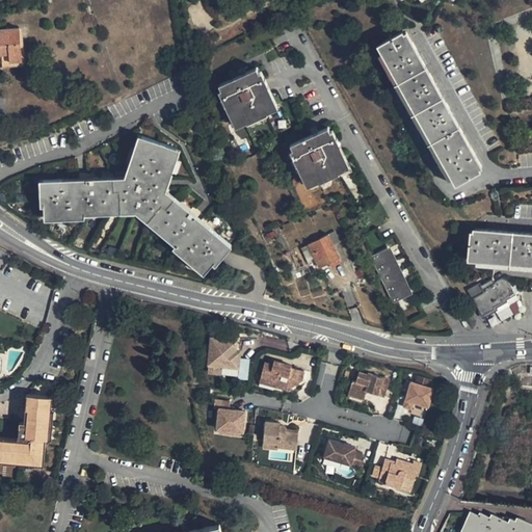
[(20,28),(0,28),(0,67),(21,67),(20,28)]
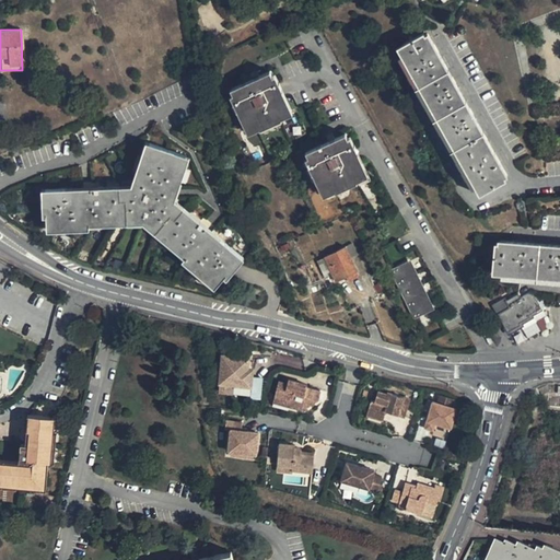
[(396,48),(478,194),(504,178),(496,162),(498,161),(433,45),(429,47),(422,33),(396,48)]
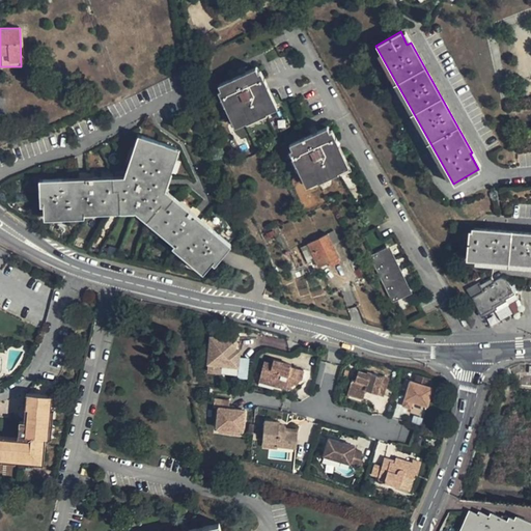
[(260,81),(253,66),(216,84),(232,119),(242,116),(243,118),(262,109),(261,107),(271,102),(266,93),(260,81)]
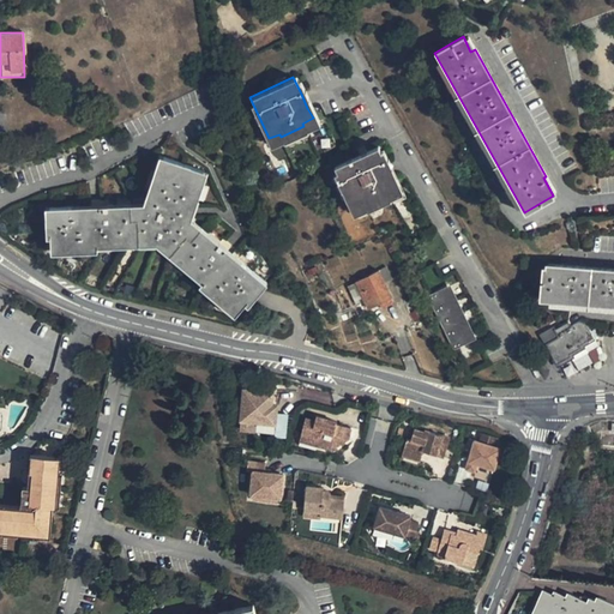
[(384,161),(375,145),(331,166),(351,206),(361,203),(363,205),(387,194),(386,191),(396,186),(390,174),(384,161)]
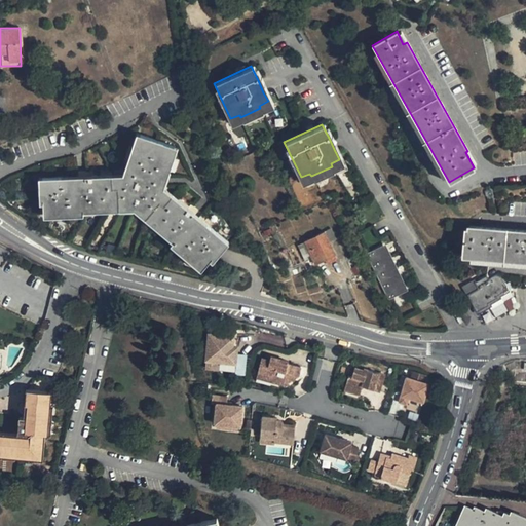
[(178,147),(138,134),(123,175),(39,178),(41,203),(43,203),(44,217),(84,215),(84,212),(135,209),(174,241),(172,245),(201,269),(211,259),(213,261),(229,241),(164,187),(178,147)]
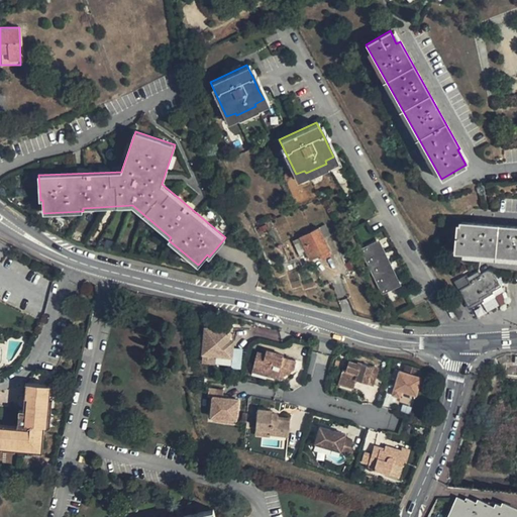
[(516,257),(516,228),(473,225),(473,226),(459,224),(457,252),(516,257)]
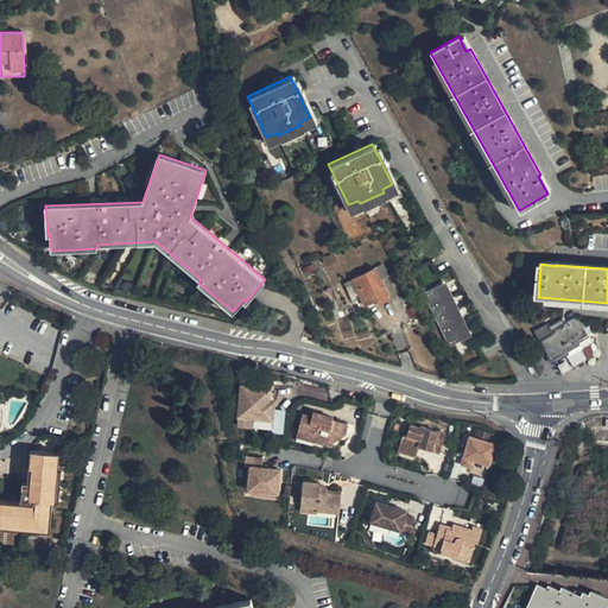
[(388,276),(382,265),(375,268),(380,278),(388,276)]
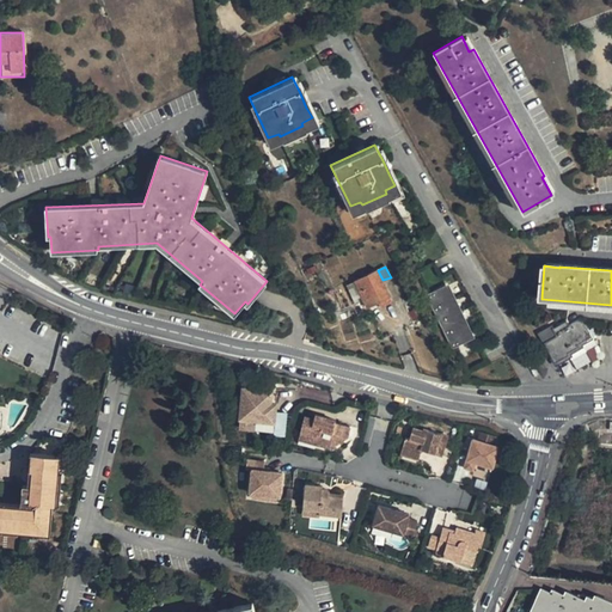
[(378,270),(355,281),(368,307),(379,303),(390,297),(383,280),(378,270)]
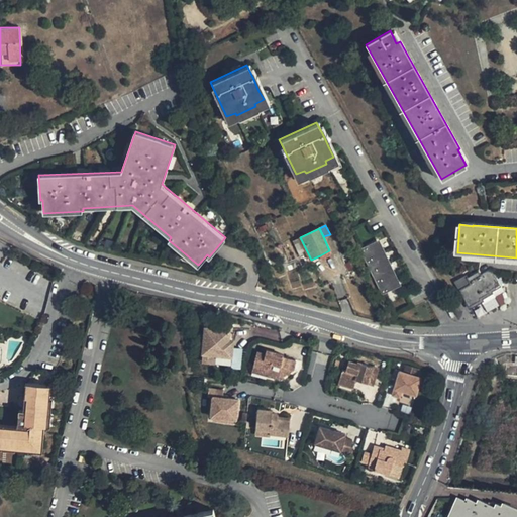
[(379,242),(363,250),(369,263),(374,274),(378,284),(383,294),(399,287),(395,276),(390,267),(385,254),(379,242)]
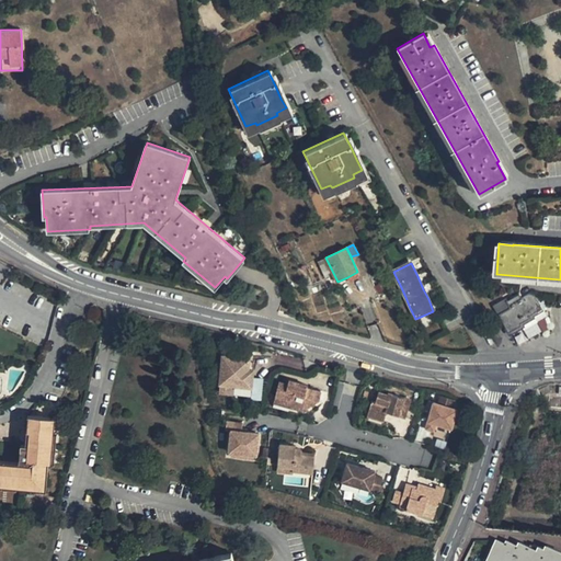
[(361,277),(357,272),(347,277),(351,283),(361,277)]
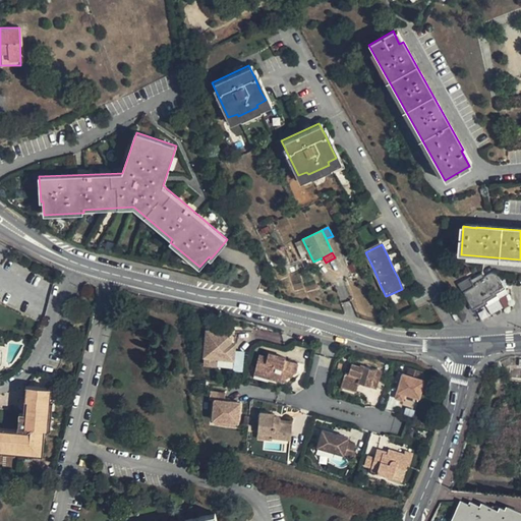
[(472,308),(484,302),(484,300),(496,294),(494,292),(503,287),(495,271),(484,276),(483,273),(471,279),(470,278),(459,284),(472,308)]
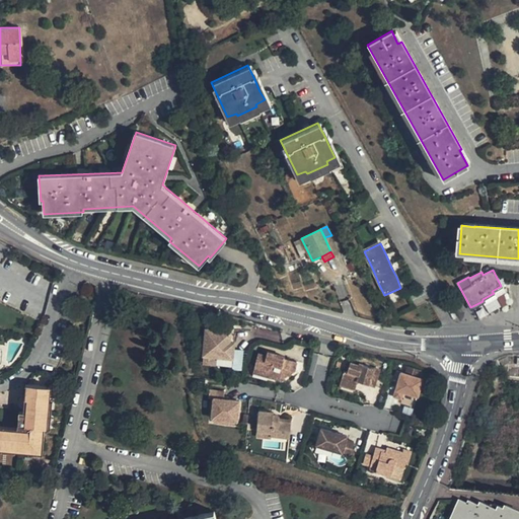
[(204,355),(228,357),(231,331),(206,328),(204,355)]
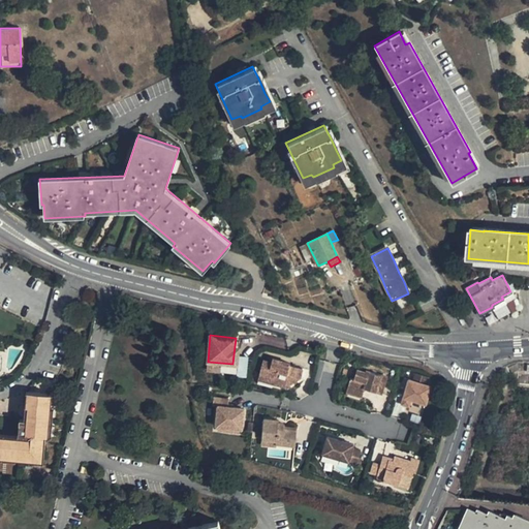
[(232,364),(208,362),(207,370),(238,372),(242,338),(236,338),(232,364)]
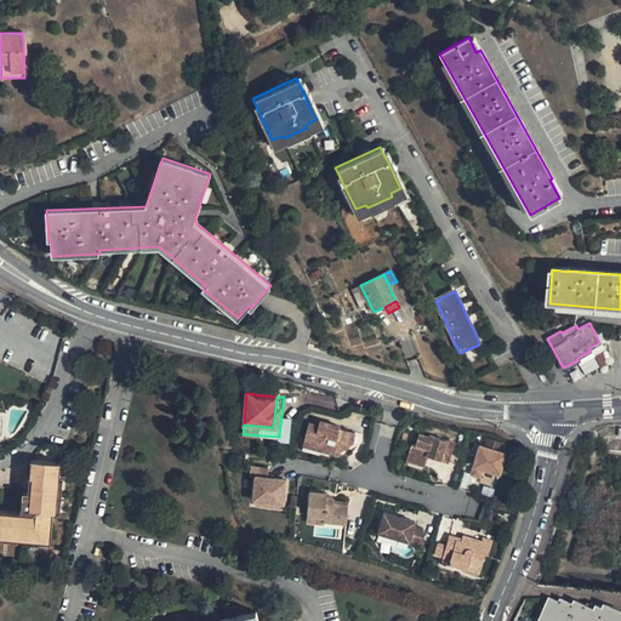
[(308,423),(305,437),(313,439),(312,443),(320,444),(319,450),(337,454),(351,439),(353,431),(339,427),(339,426),(318,421),(318,425),(308,423)]
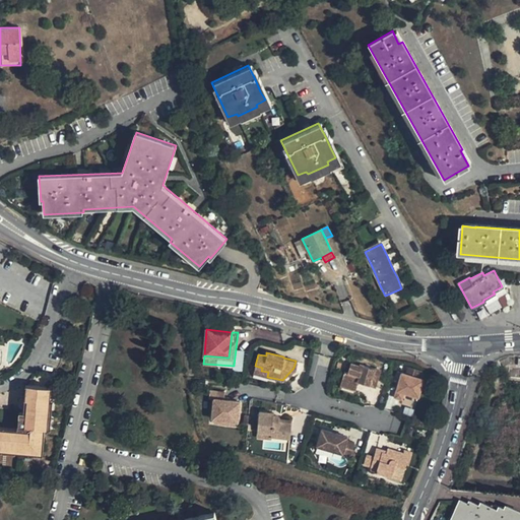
[(345,367),(341,383),(356,387),(360,378),(360,375),(365,376),(364,380),(378,383),(382,366),(361,361),(361,362),(351,360),(349,368),(345,367)]
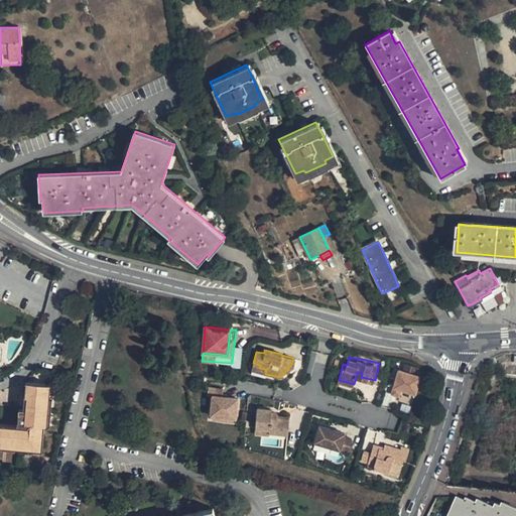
[(260,365),(253,363),(252,371),(265,374),(266,369),(259,368),(260,365)]
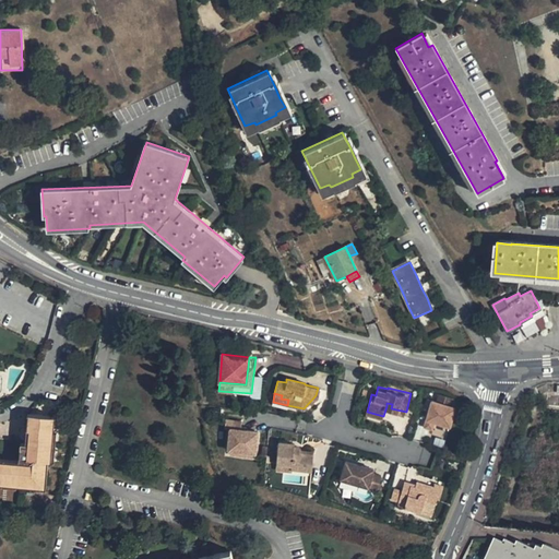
[(431,401),(424,427),(431,429),(433,423),(450,427),(454,407),(450,406),(452,397),(439,394),(437,402),(431,401)]
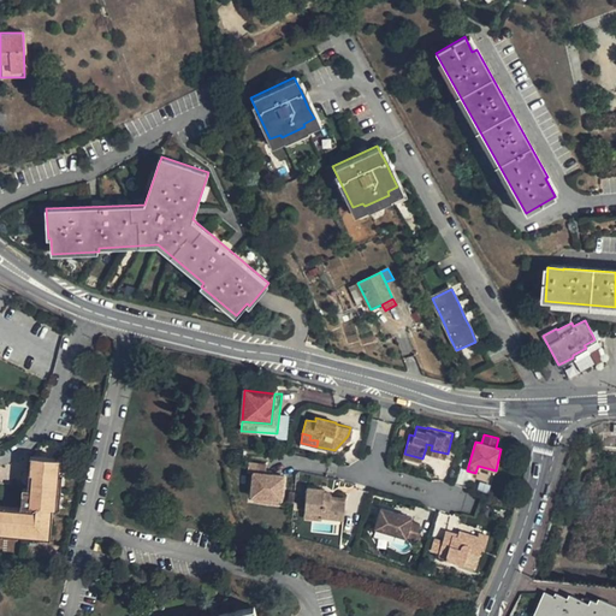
[(0,535),(45,540),(47,510),(51,478),(46,478),(47,462),(28,461),(27,478),(37,479),(36,499),(25,498),(17,498),(16,510),(16,516),(0,515),(0,535)]
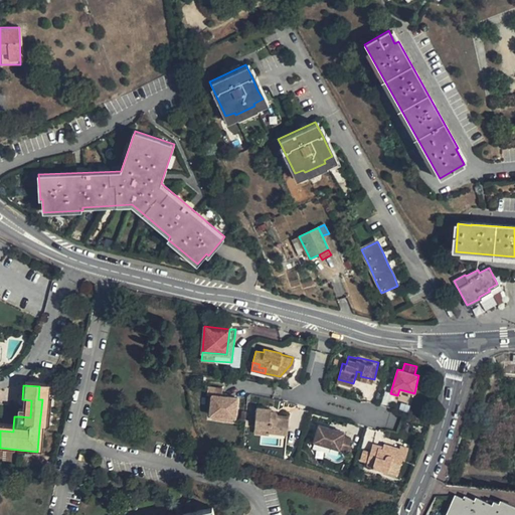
[(42,399),(45,399),(46,386),(39,386),(38,399),(42,399)]
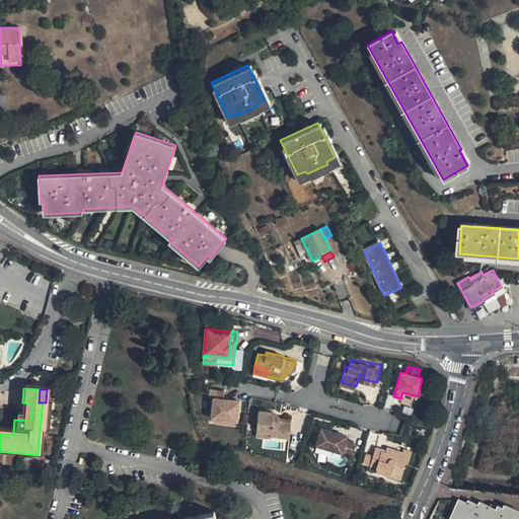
[(231,390),(209,389),(208,396),(213,396),(212,417),(237,419),(238,398),(230,398),(231,390)]
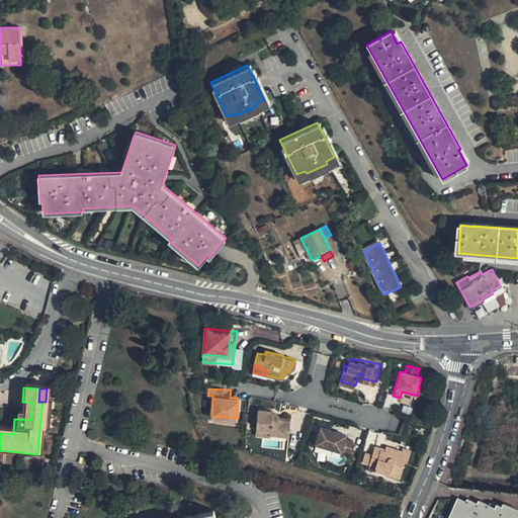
[(31,403),(22,402),(21,419),(30,420),(31,403)]
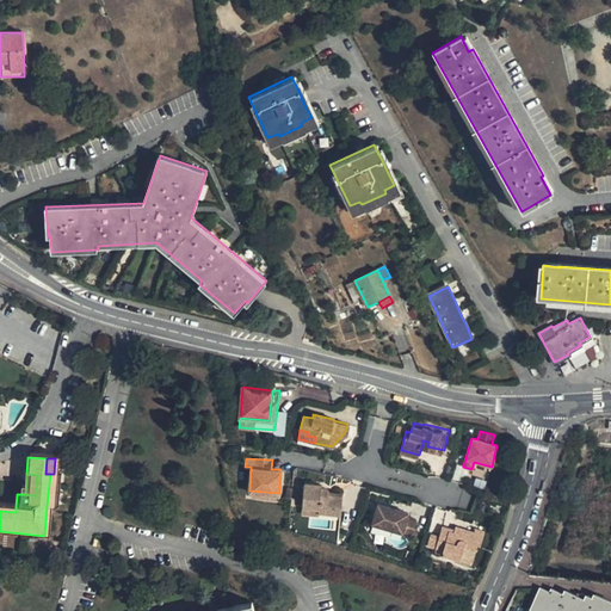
[(54,474),(50,474),(47,506),(55,507),(57,474),(54,474)]
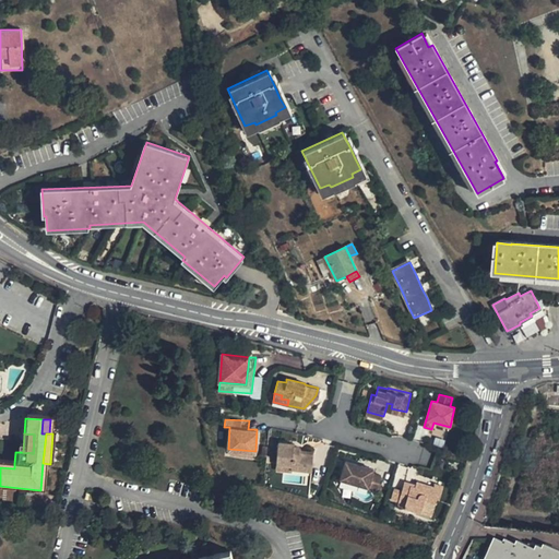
[(295,443),(278,442),(277,471),(292,472),(293,467),(312,470),(313,453),(305,453),(305,450),(300,450),(300,448),(299,447),(298,447),(297,445),(295,445),(295,443)]
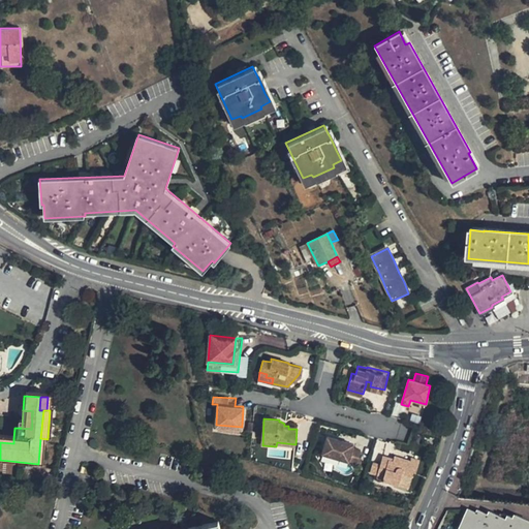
[(352,443),(325,435),(321,453),(355,462),(360,448),(351,446),(352,443)]
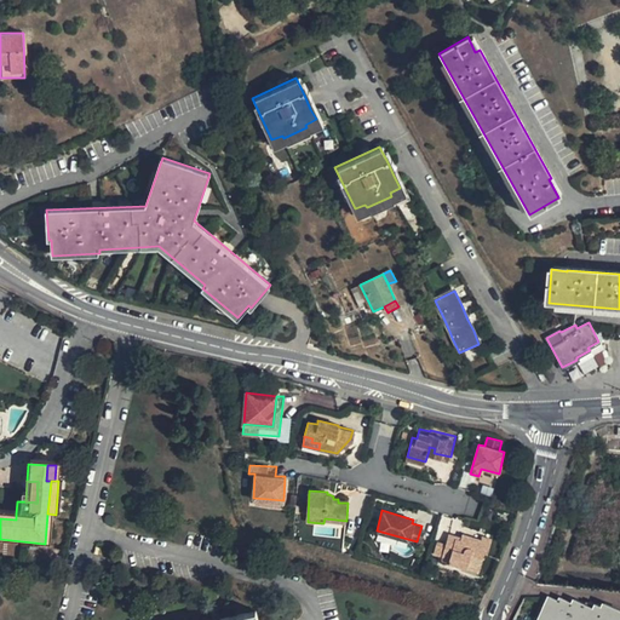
[(459,538),(460,533),(449,529),(447,540),(454,543),(455,538),(459,538)]
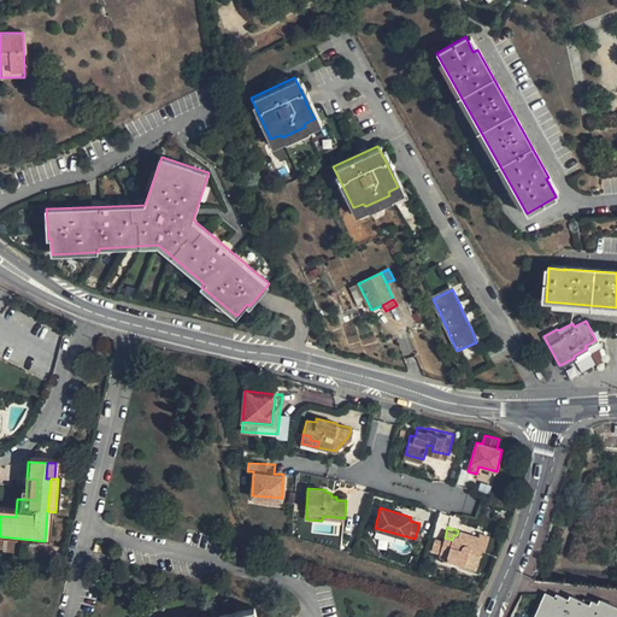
[(445,538),(439,556),(476,568),(483,547),(477,545),(480,535),(477,534),(458,529),(458,530),(457,535),(453,535),(452,540),(445,538)]
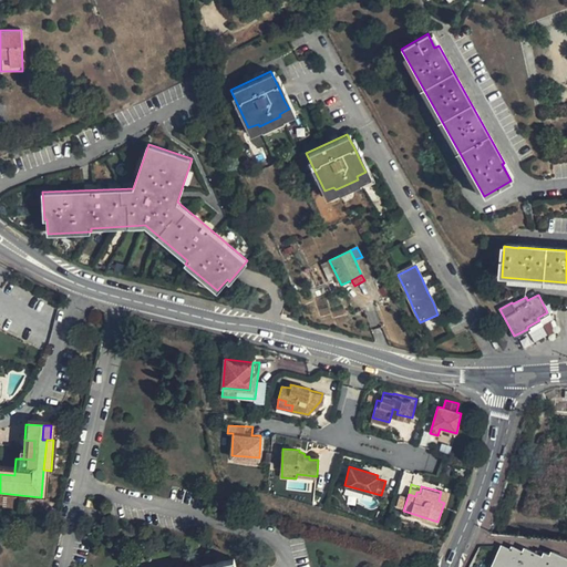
[(441,487),(439,491),(441,492),(439,501),(444,503),(445,503),(450,490),(441,487)]
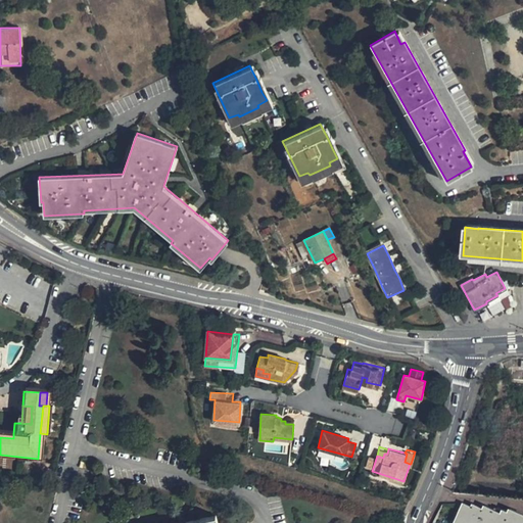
[(0,456),(0,466),(11,467),(11,457),(0,456)]
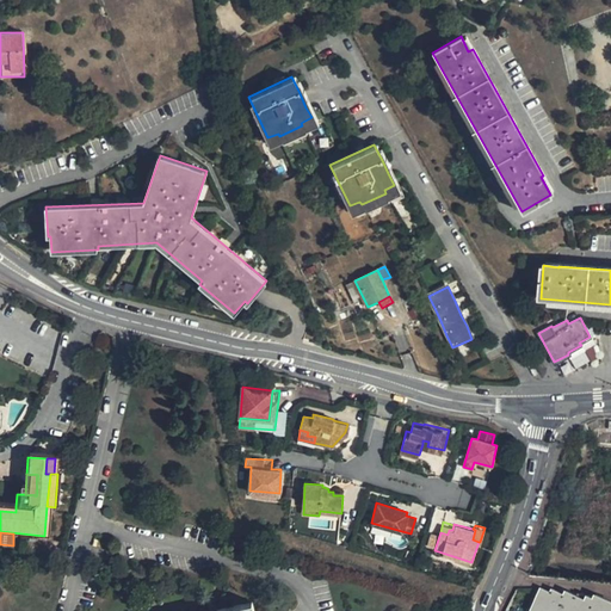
[(610,610),(610,599),(596,593),(593,597),(587,593),(585,598),(566,588),(565,593),(551,587),(550,591),(541,586),(530,610),(610,610)]
